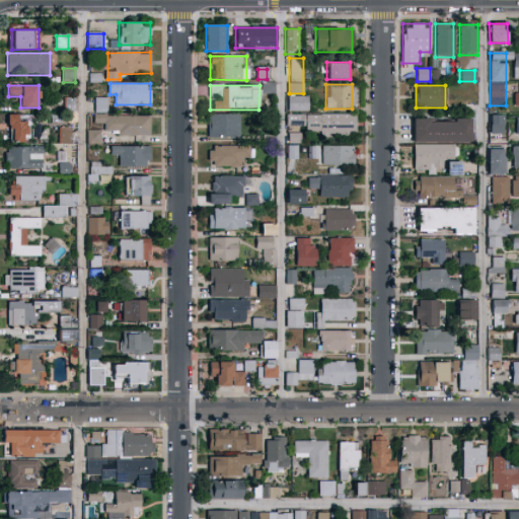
[(308,96),(308,110),(287,110),(287,96),(308,96)]
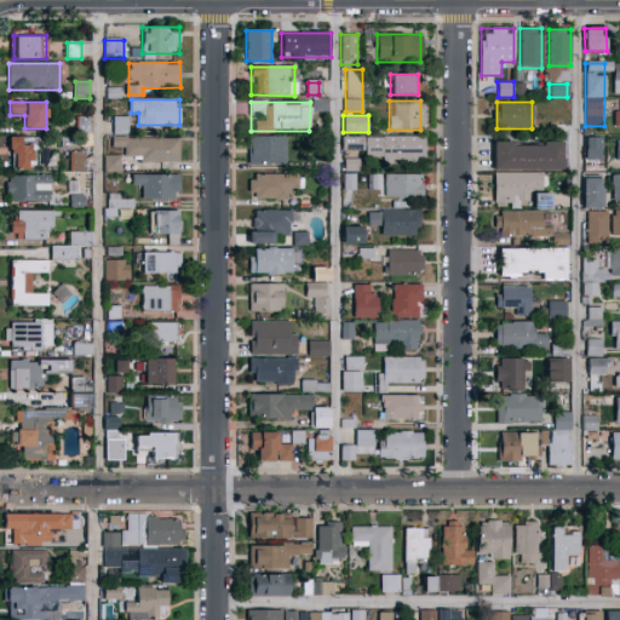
[(80,119),(90,118),(90,132),(80,133),(80,119)]
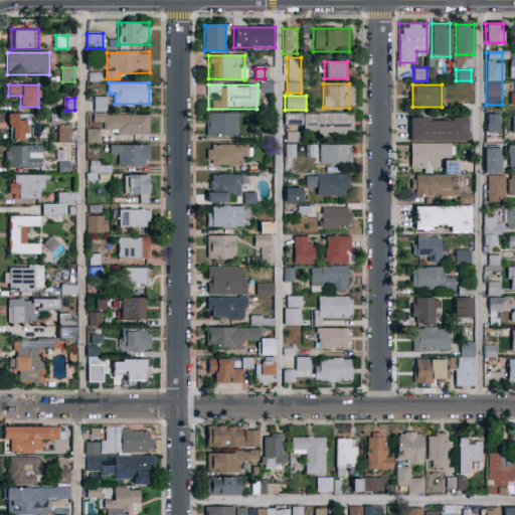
[(95,111),(95,98),(106,98),(106,111),(95,111)]
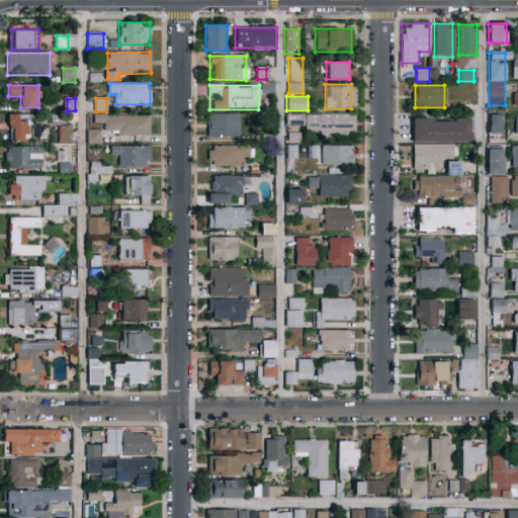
[(501,113),(487,114),(487,133),(501,132),(501,113)]
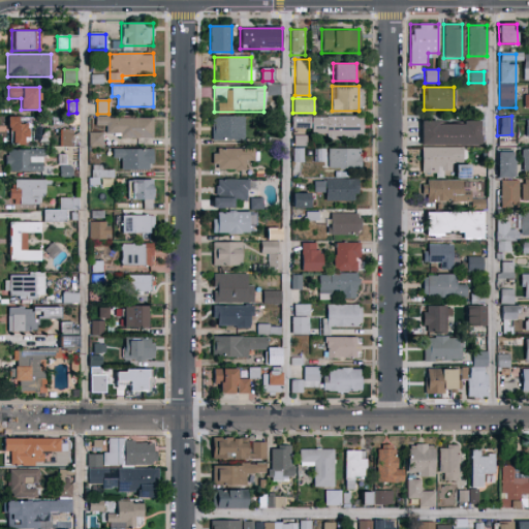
[(29,145),(10,145),(10,132),(0,132),(0,117),(29,117),(29,145)]
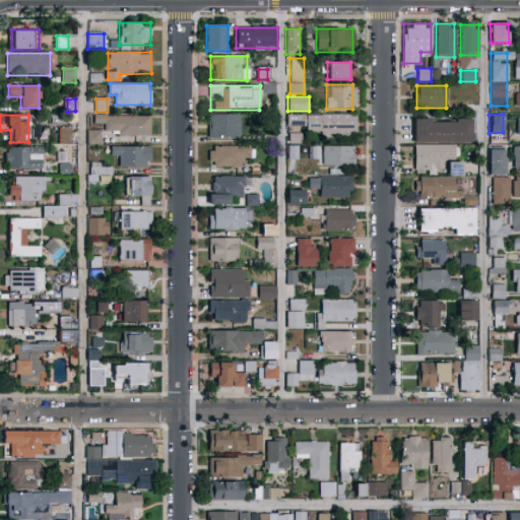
[(240,115),(240,138),(207,138),(207,115),(240,115)]
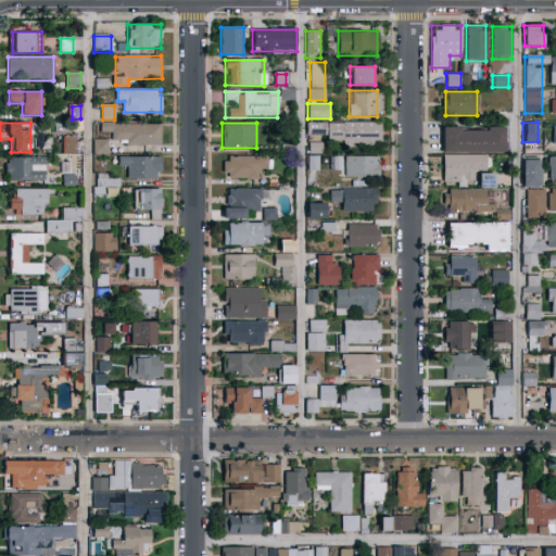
[(381,123),(381,144),(328,144),(328,135),(307,135),(307,123),(381,123)]
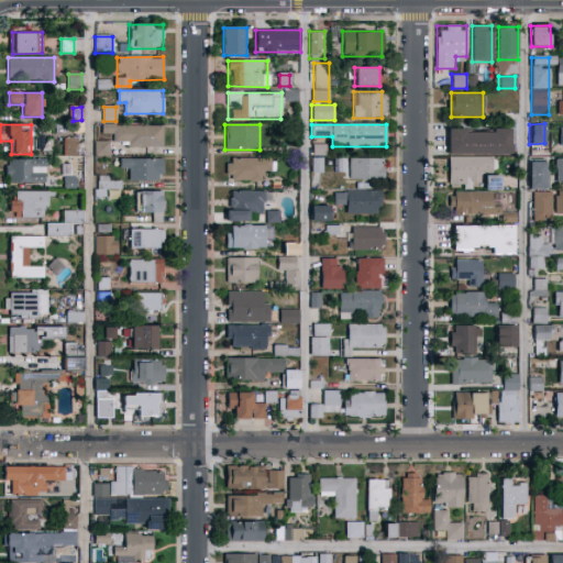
[(163,147),(114,146),(114,134),(102,134),(102,125),(163,125),(163,147)]
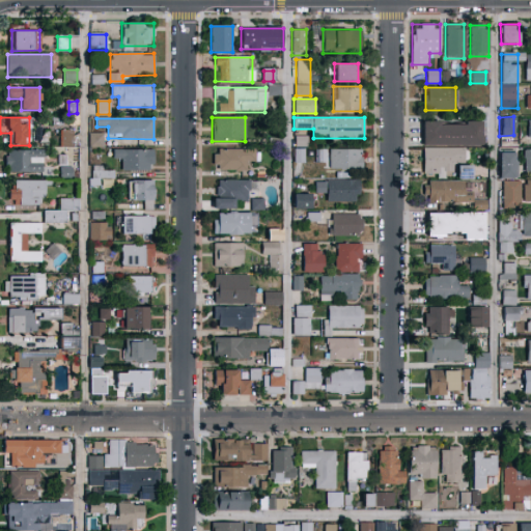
[(482,145),(421,145),(421,121),(482,121),(482,145)]
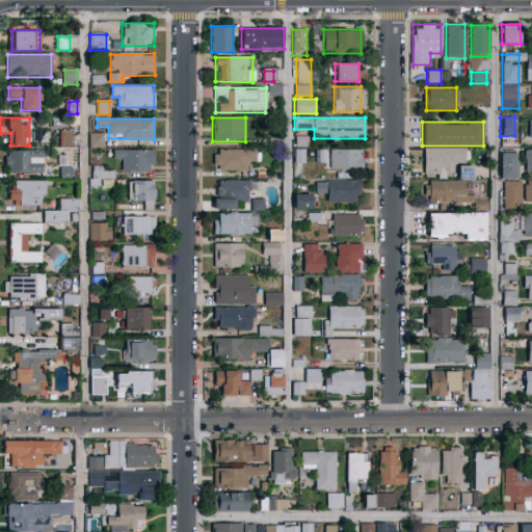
[(73,131),(73,147),(60,147),(60,131),(73,131)]
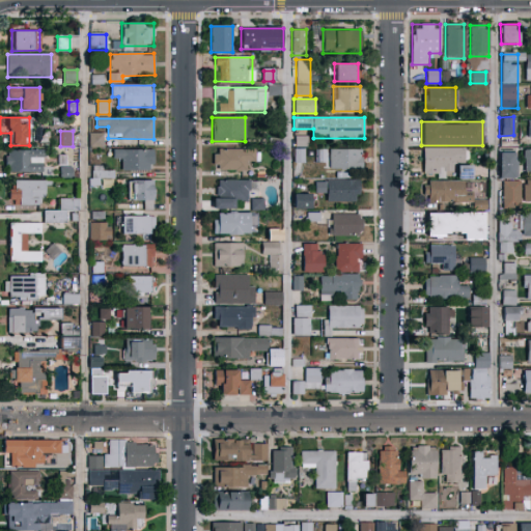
[(89,147),(89,134),(103,134),(103,147),(89,147)]
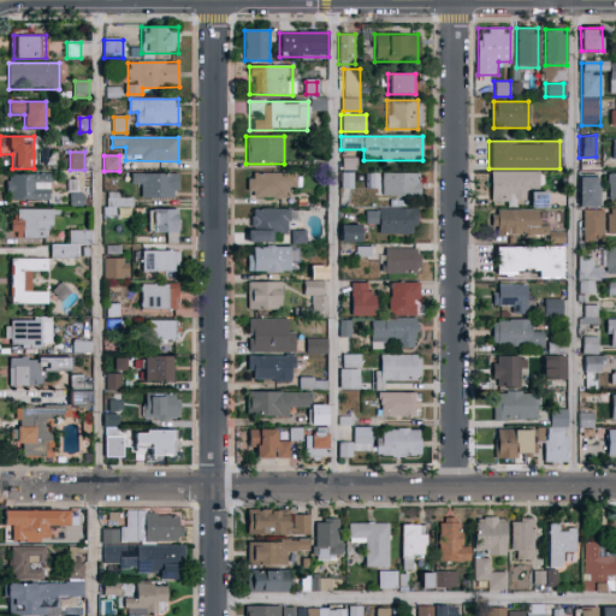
[(355,157),(341,157),(342,170),(355,170),(355,157)]
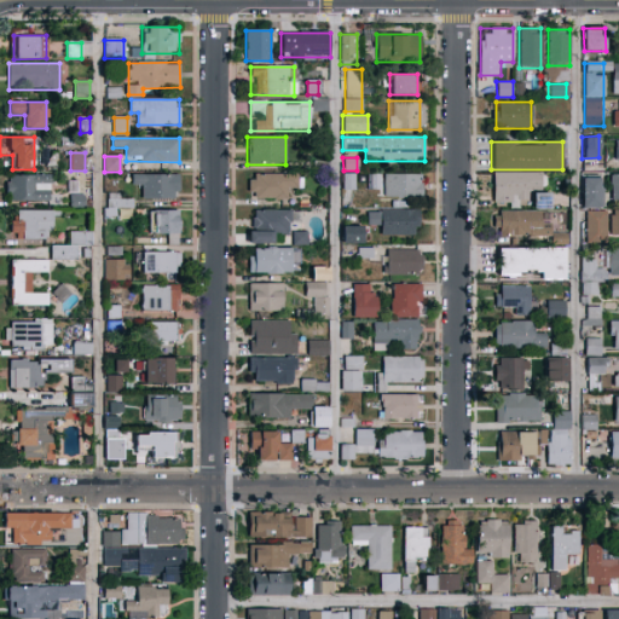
[(353,173),(353,189),(342,189),(342,173),(353,173)]
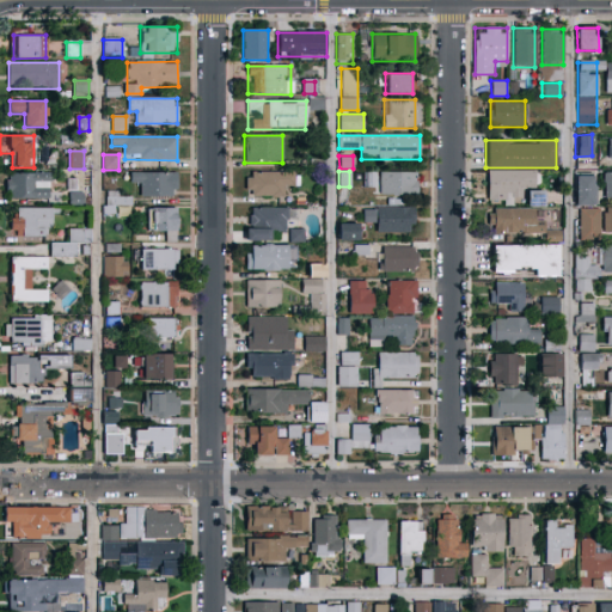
[(374,187),(374,171),(363,171),(362,185),(374,187)]
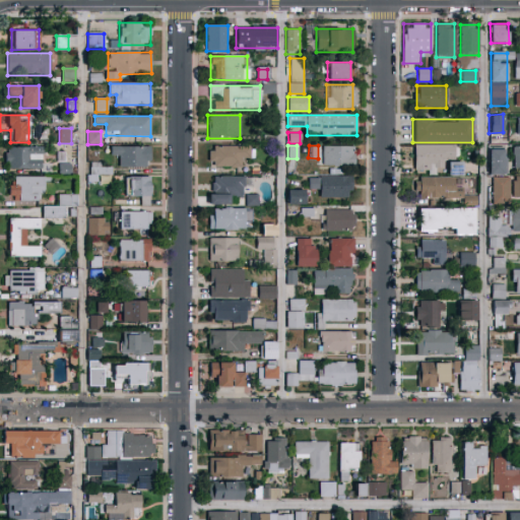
[(444,171),(414,171),(414,145),(454,145),(454,158),(444,158),(444,171)]
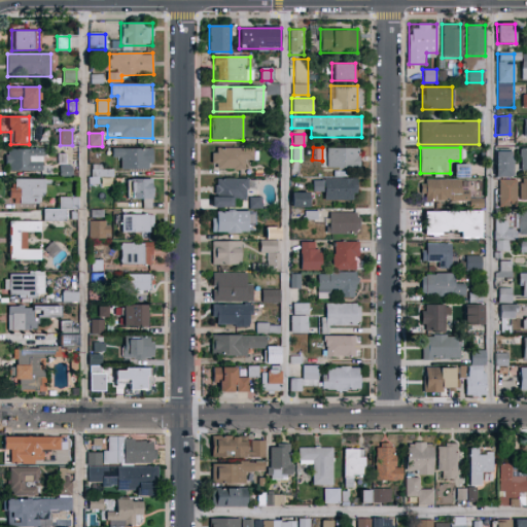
[(152,170),(120,170),(120,148),(152,148),(152,170)]
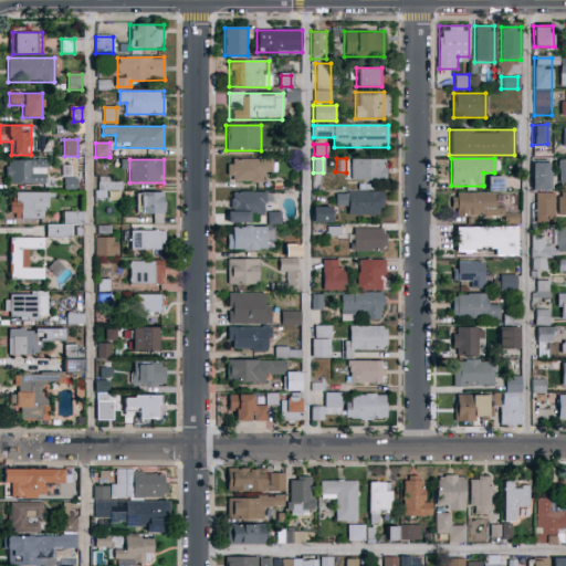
[(228,181),(228,159),(272,159),(272,171),(262,171),(262,181),(228,181)]
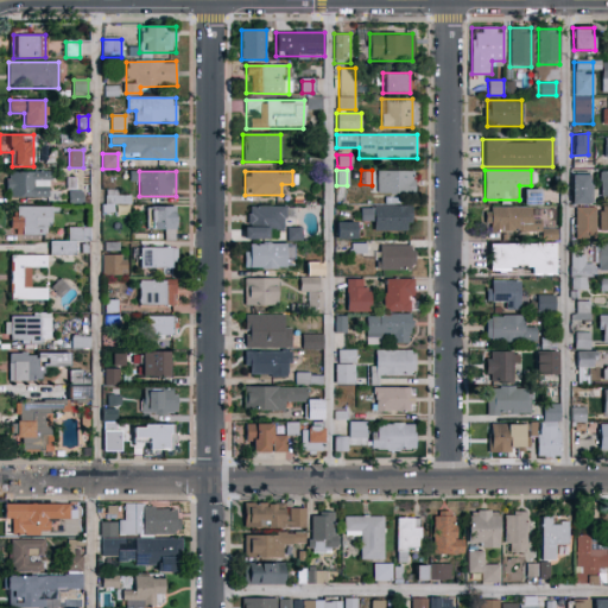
[(415,171),(415,194),(377,194),(377,171),(415,171)]
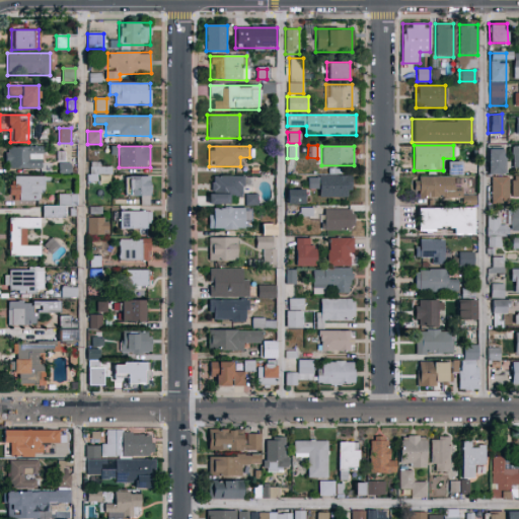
[(6,168),(6,147),(42,147),(42,168),(6,168)]
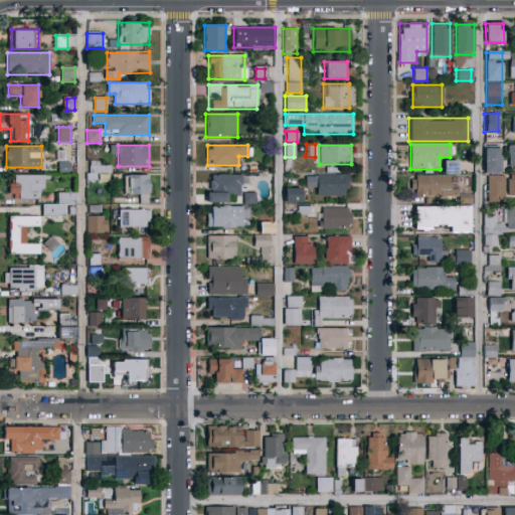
[(485,173),(485,149),(500,149),(500,173),(485,173)]
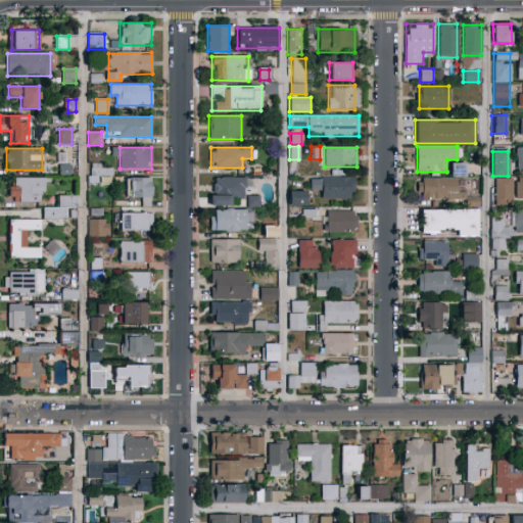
[(109,163),(109,176),(90,176),(90,163),(109,163)]
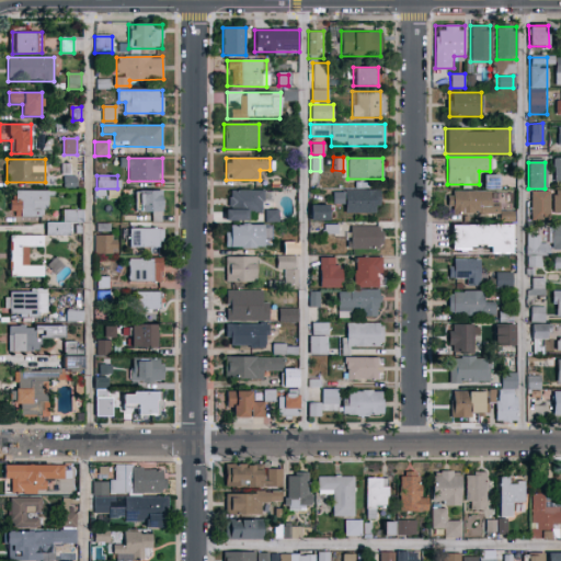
[(530,220),(550,219),(549,190),(530,191),(530,220)]
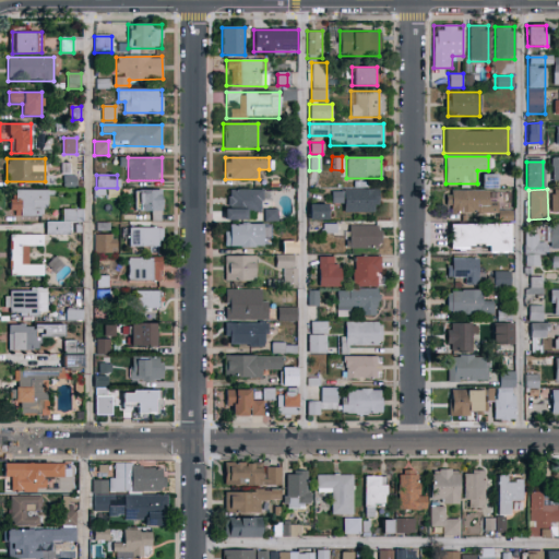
[(549,212),(558,212),(558,189),(550,189),(549,212)]
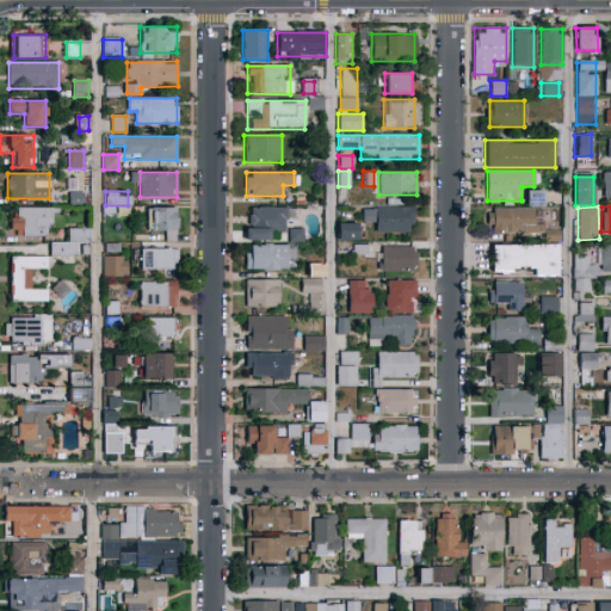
[(148,232),(148,208),(178,208),(178,232),(148,232)]
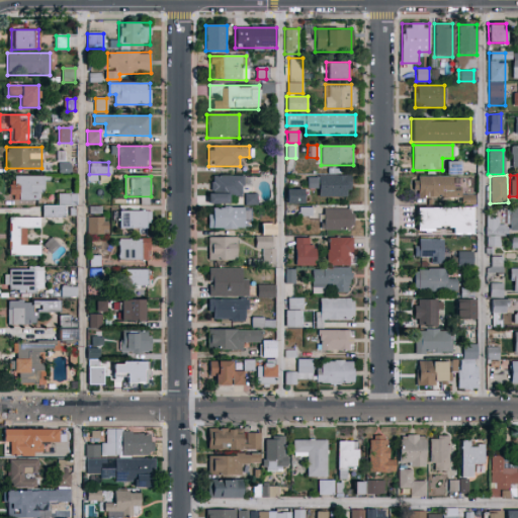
[(208,176),(243,176),(243,194),(233,194),(233,203),(208,203),(208,176)]
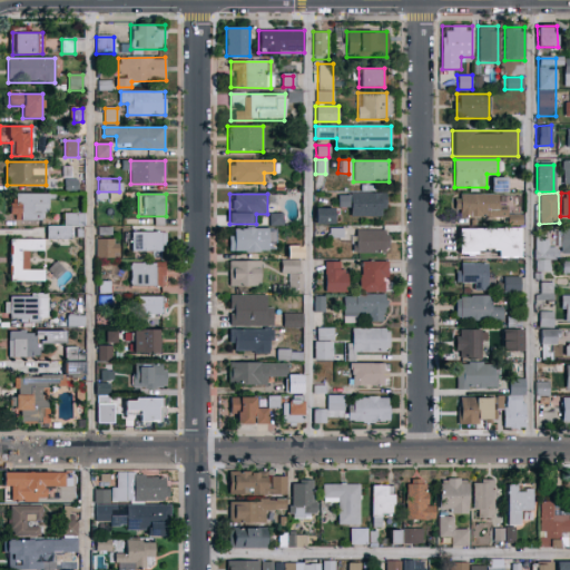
[(350,216),(350,205),(340,205),(340,194),(386,194),(386,216),(350,216)]
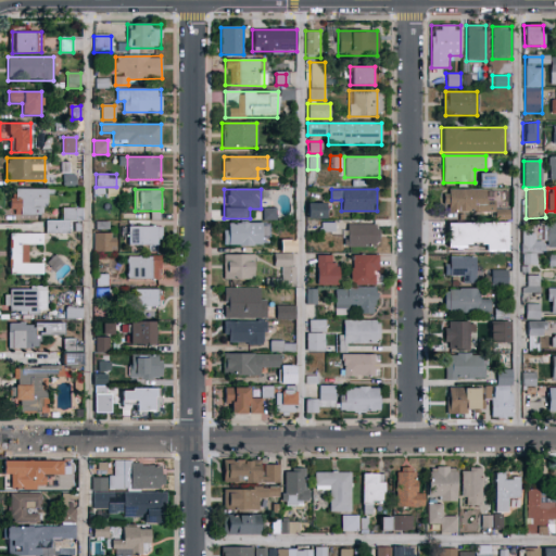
[(10,190),(47,190),(47,215),(10,215),(10,190)]
